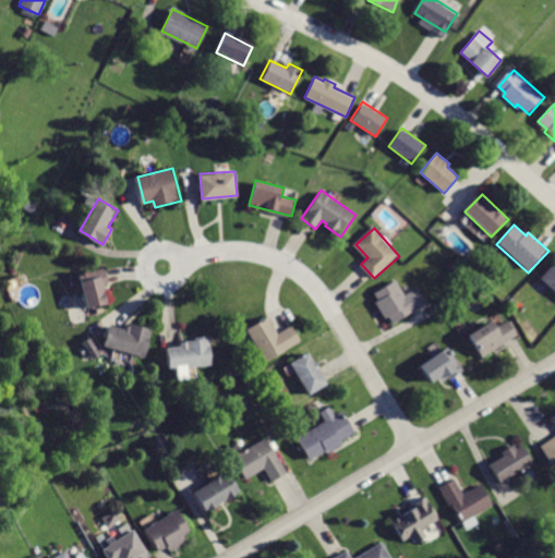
[(554,265),(541,280),(554,291),(554,265)]
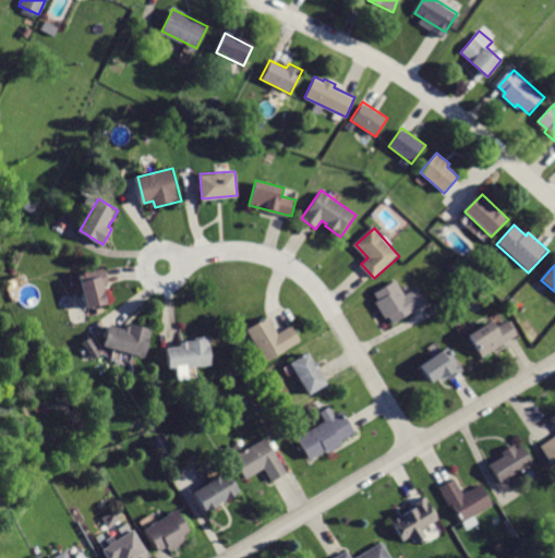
[(80,274),(88,308),(109,303),(105,286),(112,283),(108,266),(80,274)]
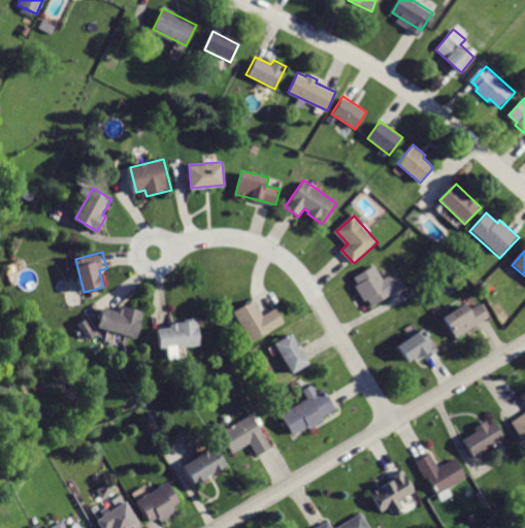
[(376,265),(355,276),(358,282),(355,284),(365,301),(368,299),(372,305),(405,288),(396,272),(385,278),(376,265)]
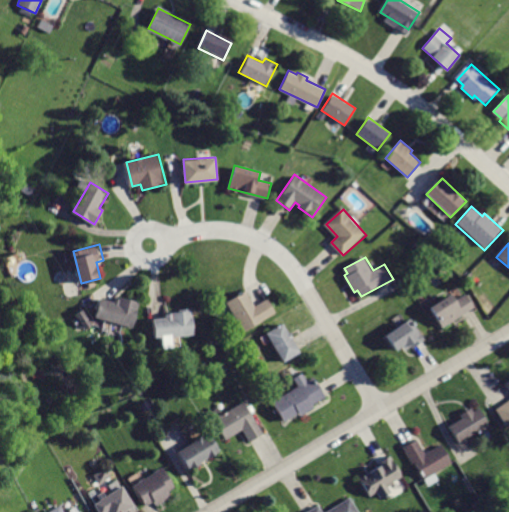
[(247,290),(227,303),(245,332),(276,313),(268,300),(257,306),(247,290)]
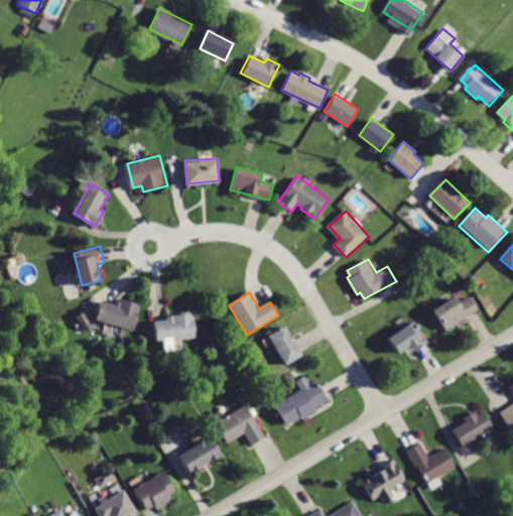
[(470,297),(461,303),(457,296),(434,311),(447,331),(478,310),(470,297)]
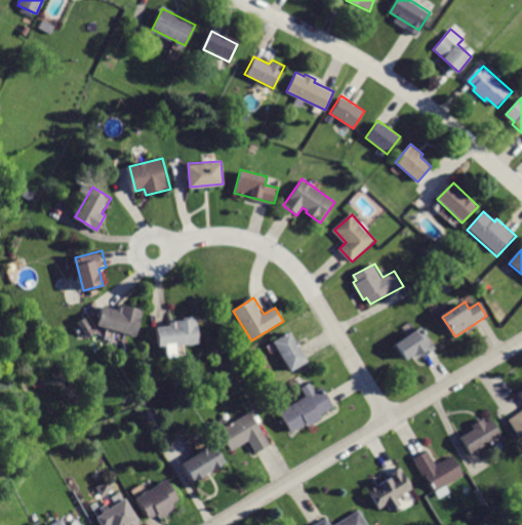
[(103,306),(97,325),(139,337),(147,310),(122,303),(120,311),(103,306)]
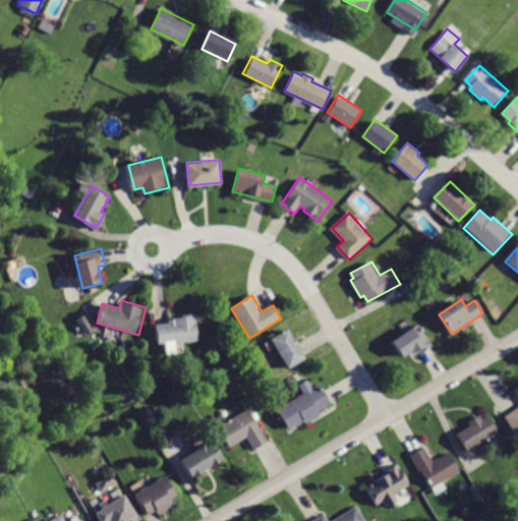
[(158,324),(160,345),(200,342),(198,313),(186,314),(186,316),(170,319),(170,323),(158,324)]
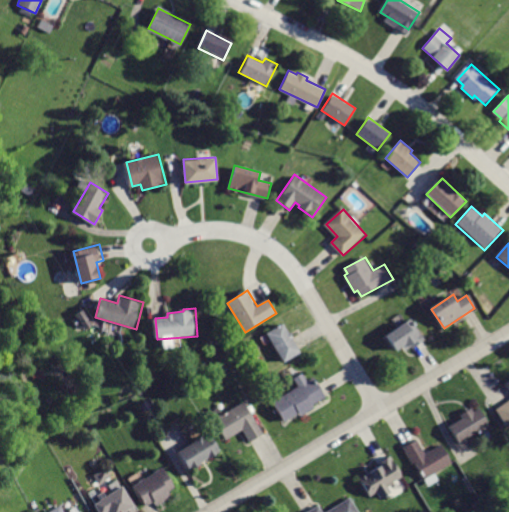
[(78,313),(86,328),(94,325),(86,309),(78,313)]
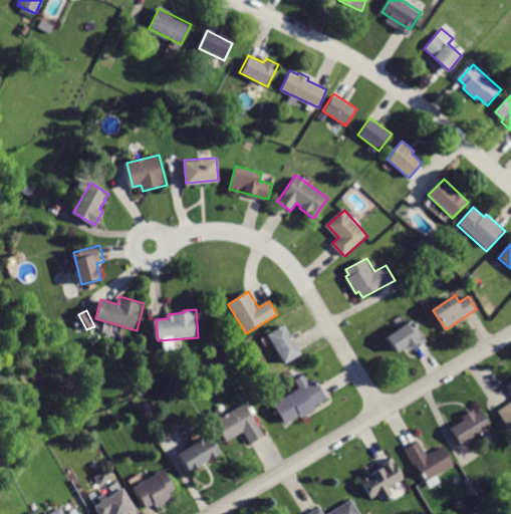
[(413,318),(389,335),(400,352),(407,347),(411,351),(428,339),(413,318)]
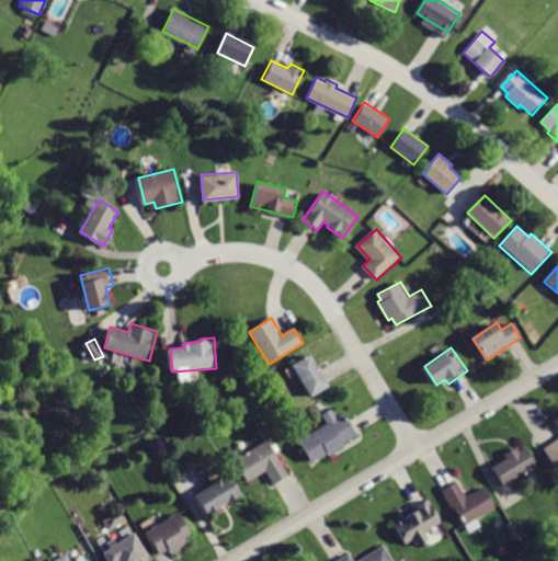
[(309,353),(291,365),(310,396),(329,385),(309,353)]
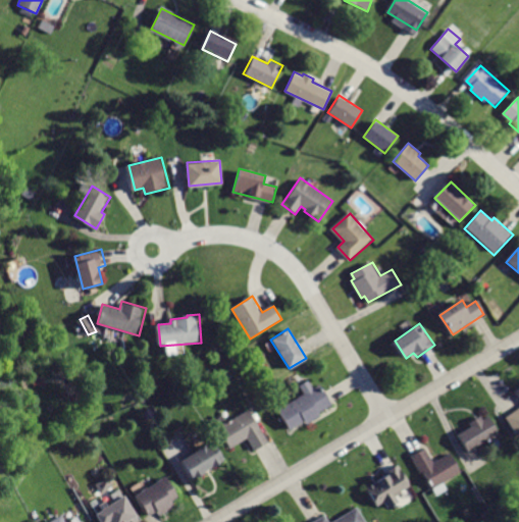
[(311,378),(300,384),(305,394),(278,409),(290,428),(305,420),(307,424),(319,417),(318,414),(334,404),(323,383),(316,387),(311,378)]
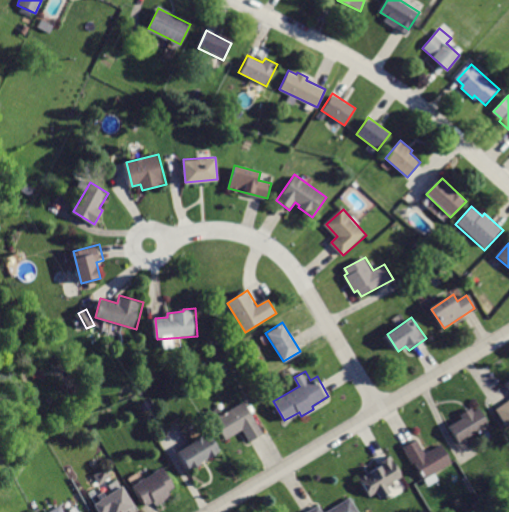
[(508,380),(505,383),(508,388),(508,401),(498,408),(508,423),(508,380)]
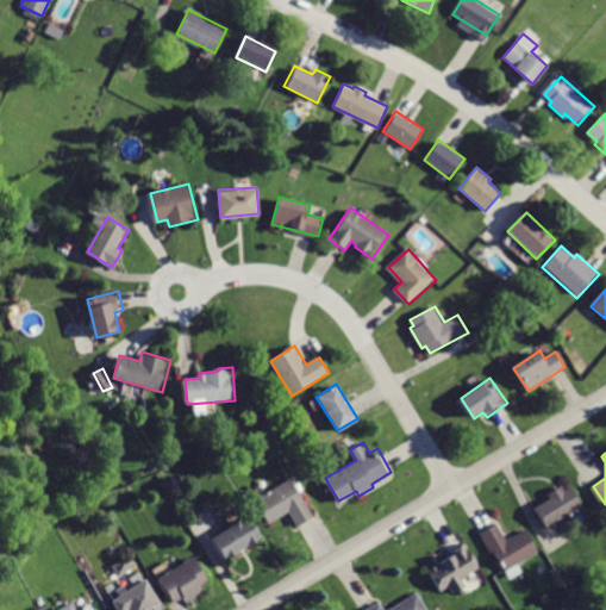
[(292,479),(269,493),(263,485),(250,493),(269,526),(289,514),(298,527),(314,517),(292,479)]
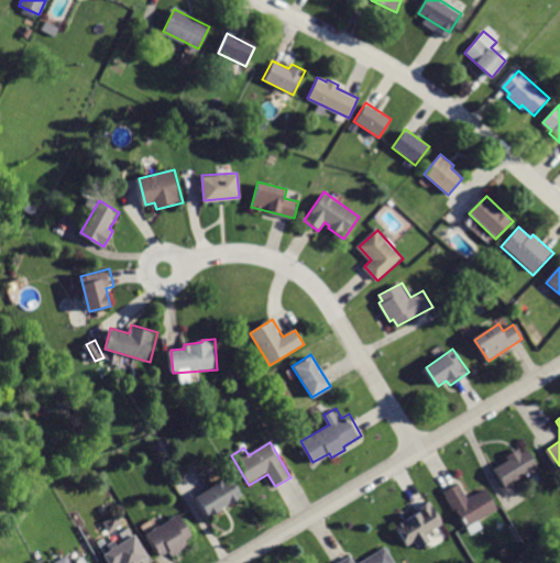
[(527,450),(520,453),(518,449),(506,455),(508,460),(494,468),(506,488),(539,468),(527,450)]
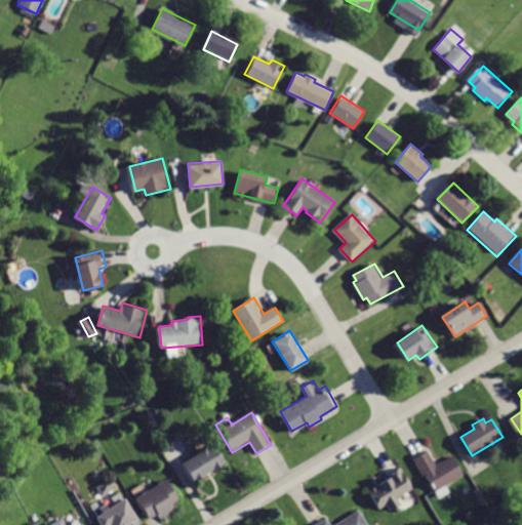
[(214,444),(184,463),(195,482),(226,462),(214,444)]
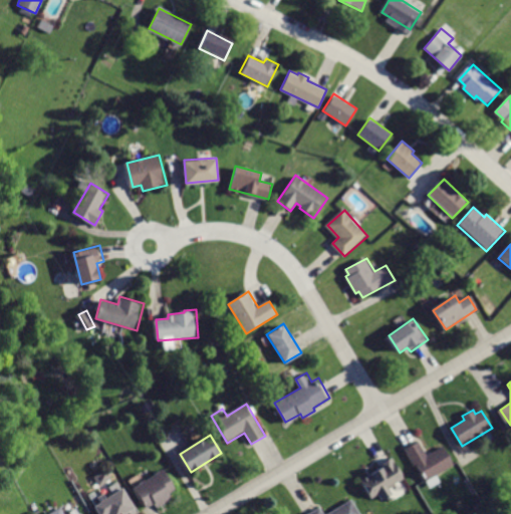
[(421,440),(406,449),(425,483),(456,466),(445,446),(429,455),(421,440)]
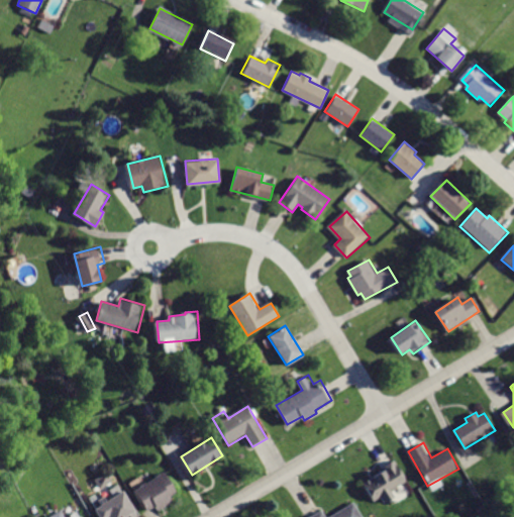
[(396,458),(382,467),(383,469),(372,475),(375,481),(365,487),(374,503),(380,499),(382,504),(396,497),(393,492),(409,483),(396,458)]
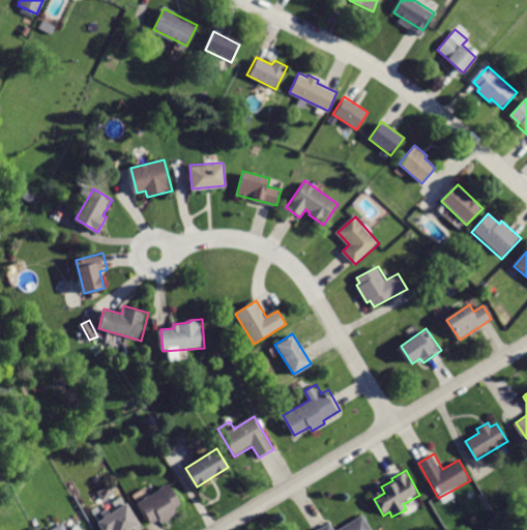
[(117,493),(113,483),(99,490),(104,499),(117,493)]
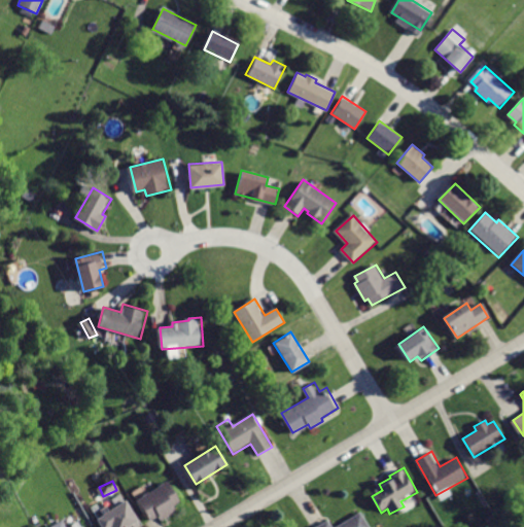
[(170,483),(138,501),(150,523),(160,517),(162,521),(177,512),(174,507),(182,503),(170,483)]
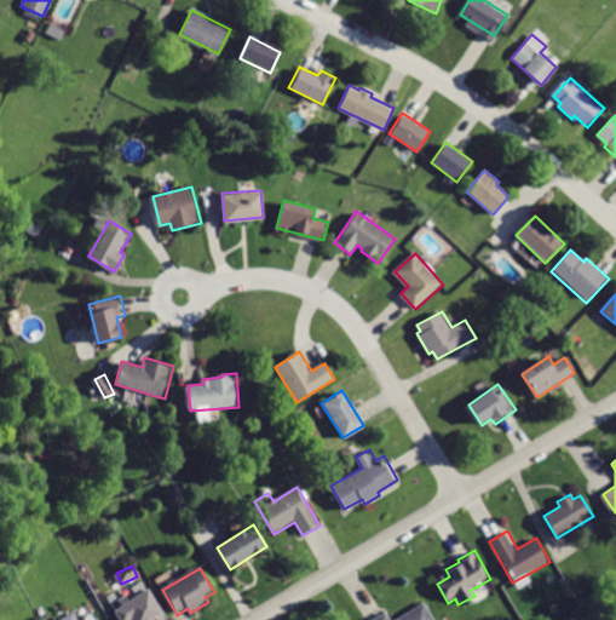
[(148,587),(110,609),(116,619),(161,619),(166,618),(148,587)]
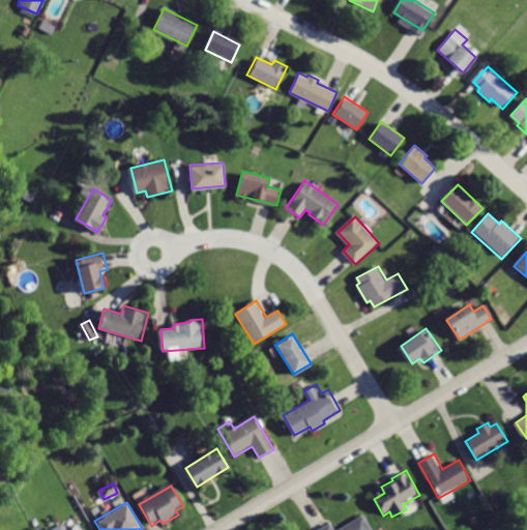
[(371,529),(362,516),(337,529),(334,529),(330,523),(318,529),(371,529)]
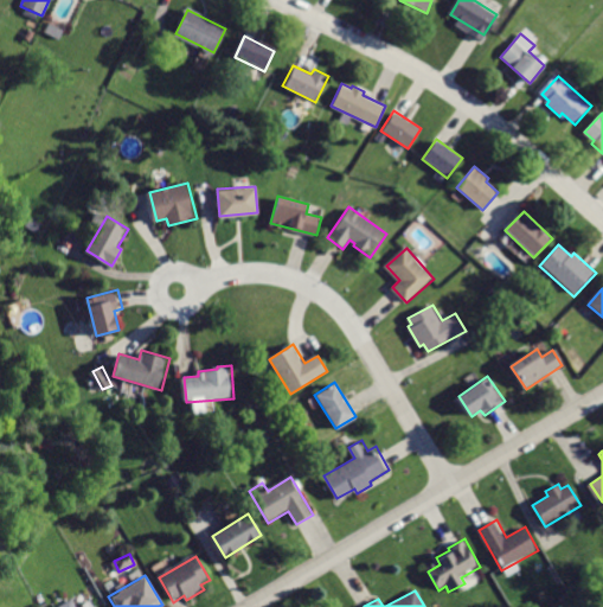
All buildings are outlined.
